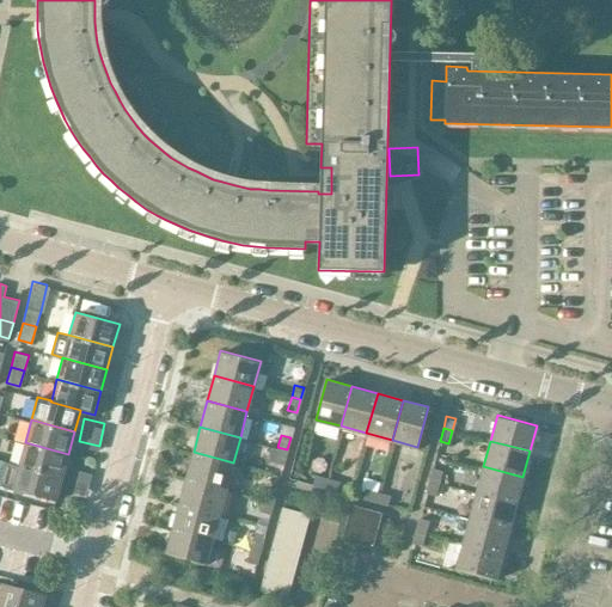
[(62,476),(68,454),(25,442),(19,465),(62,476)]
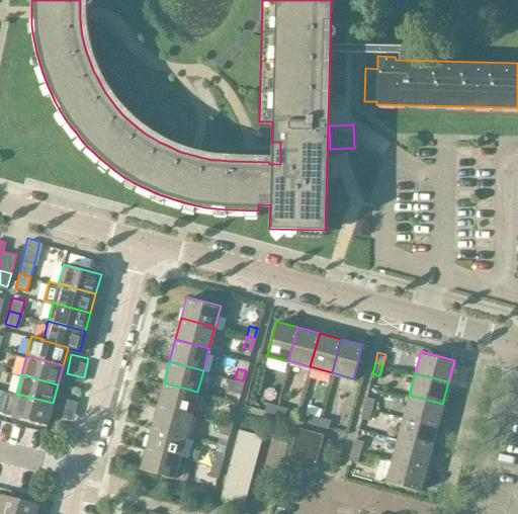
[(240,392),(243,380),(235,378),(232,390),(240,392)]
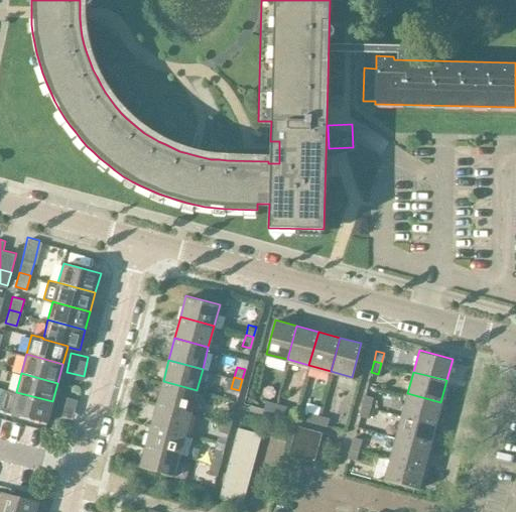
[(190,411),(197,390),(163,381),(157,402),(190,411)]
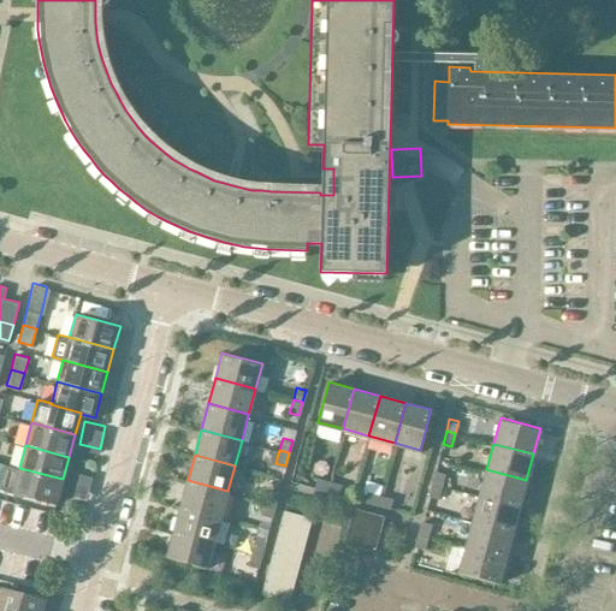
[(57,503),(63,479),(19,468),(12,491),(57,503)]
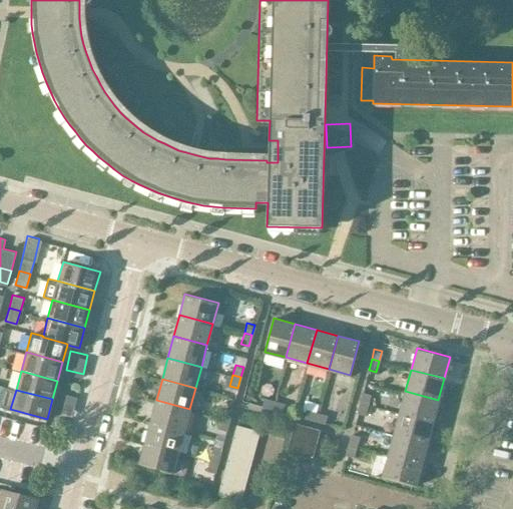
[(368,403),(371,393),(363,391),(360,401),(368,403)]
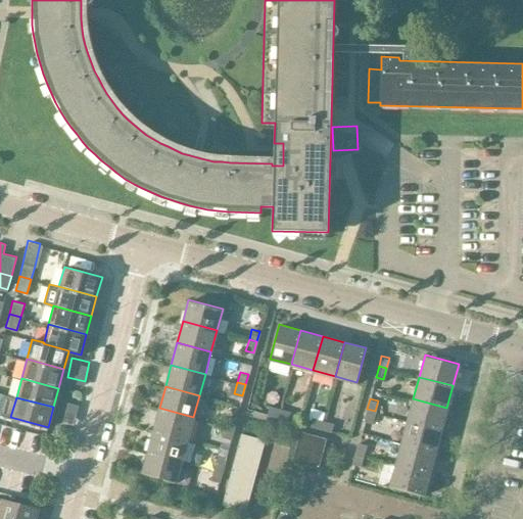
[(441,429),(446,408),(413,398),(408,420),(441,429)]
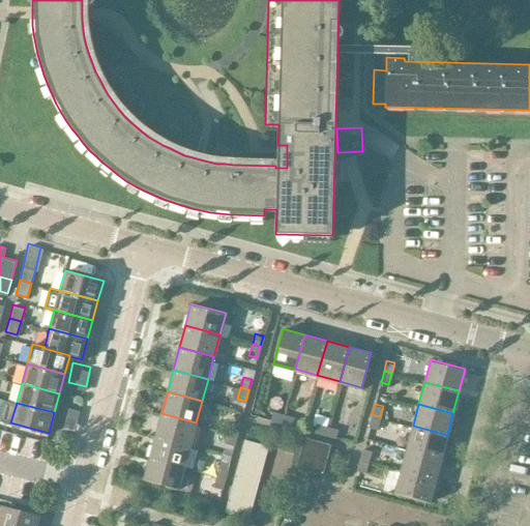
[(281,421),(283,414),(272,411),(270,419),(281,421)]
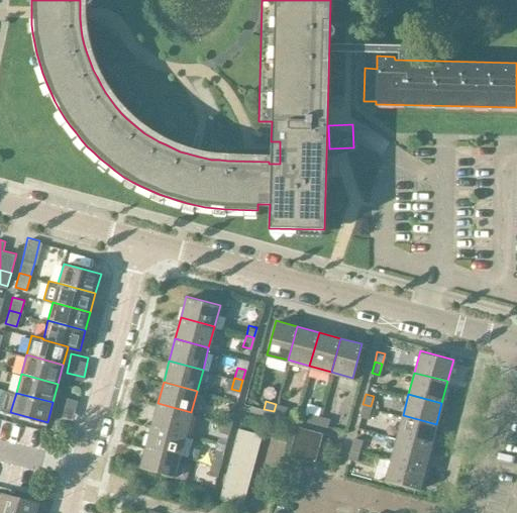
[(186,433),(191,412),(158,403),(151,424),(186,433)]
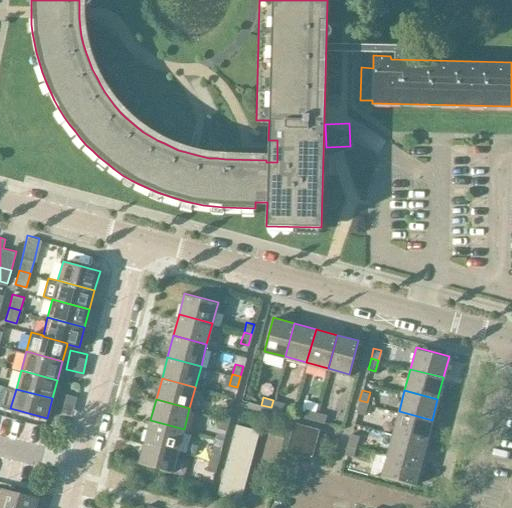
[(282,410),(284,403),(273,400),(271,407),(282,410)]
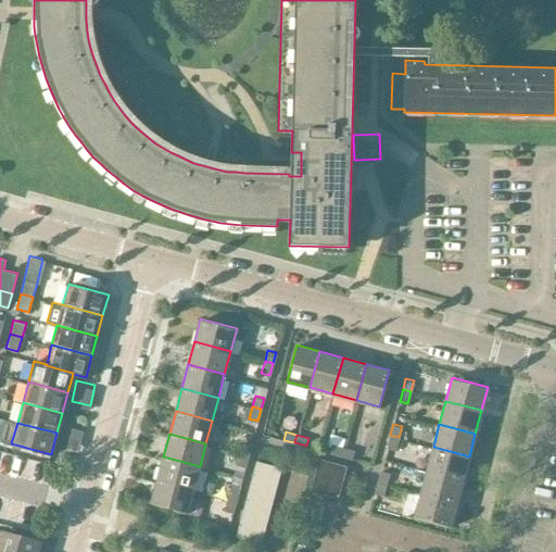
[(395,449),(399,437),(390,435),(387,447),(395,449)]
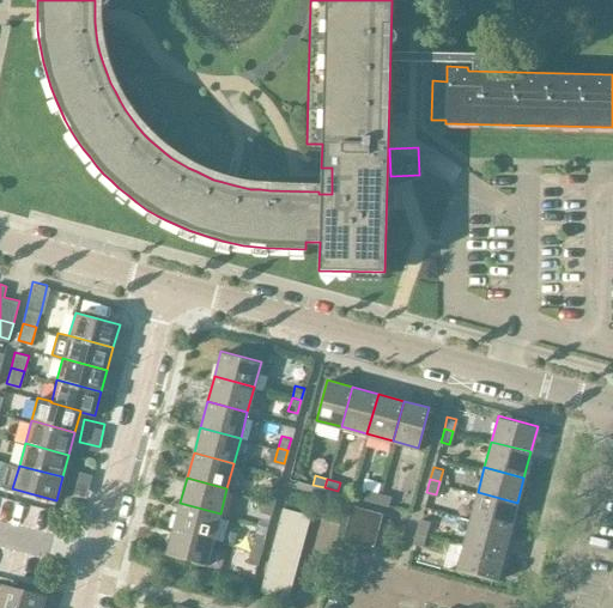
[(274,502),(278,488),(268,486),(265,499),(274,502)]
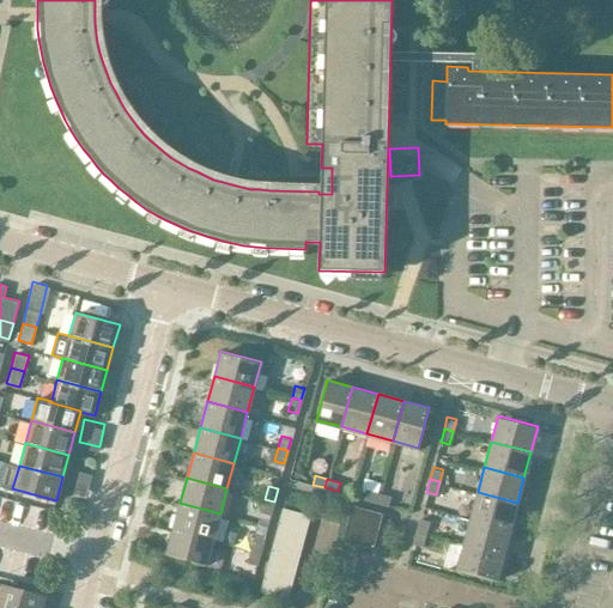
[(376,502),(378,493),(365,490),(363,498),(376,502)]
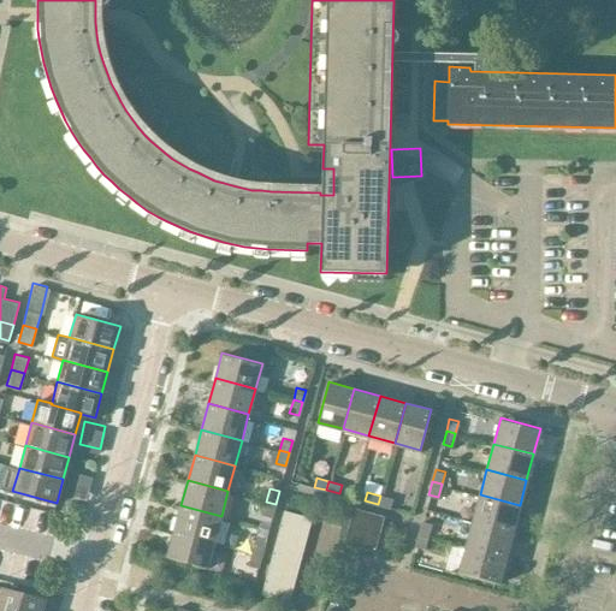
[(513,531),(520,505),(480,494),(473,520),(513,531)]
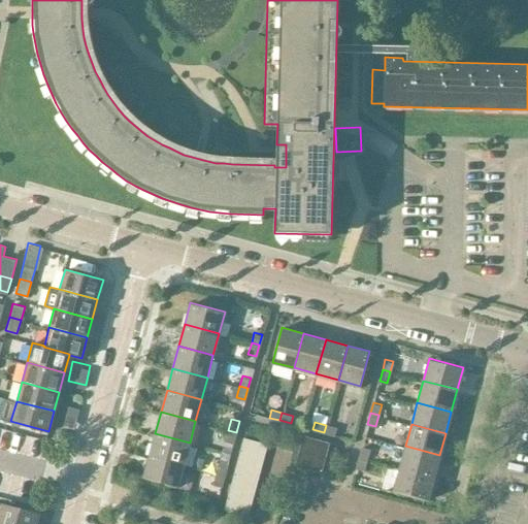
[(334,435),(336,428),(326,425),(324,432),(334,435)]
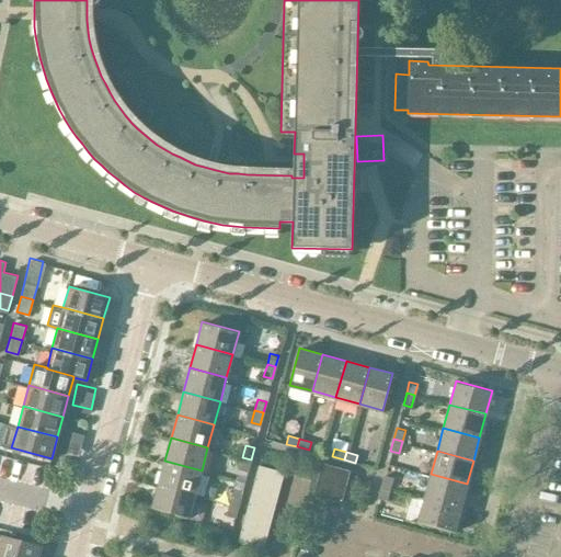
[(248,470),(251,459),(242,457),(239,468),(248,470)]
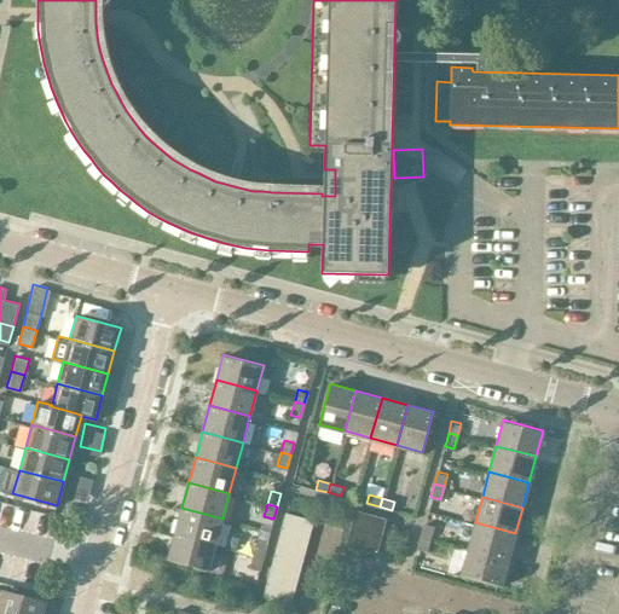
[(215,544),(223,519),(181,508),(174,533),(215,544)]
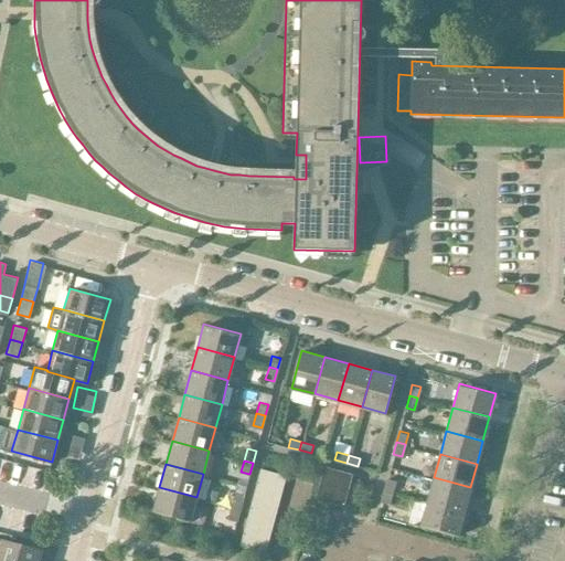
[(343,504),(351,474),(324,466),(317,496),(343,504)]
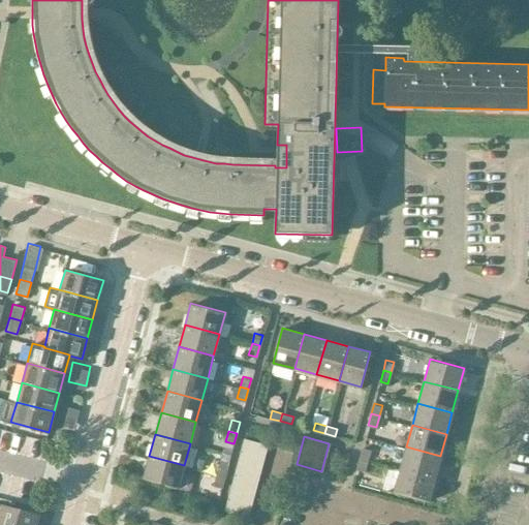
[(265,456),(268,443),(244,437),(241,450),(265,456)]
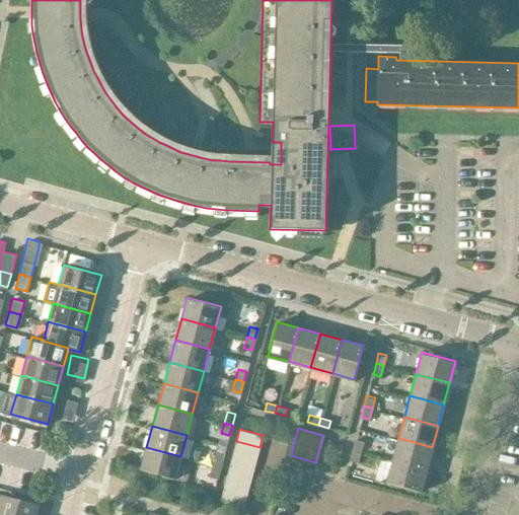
[(360,451),(363,440),(355,438),(352,449),(360,451)]
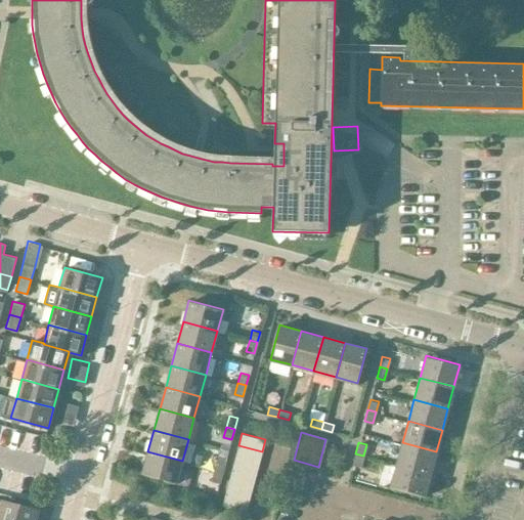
[(430,473),(436,451),(402,442),(396,464),(430,473)]
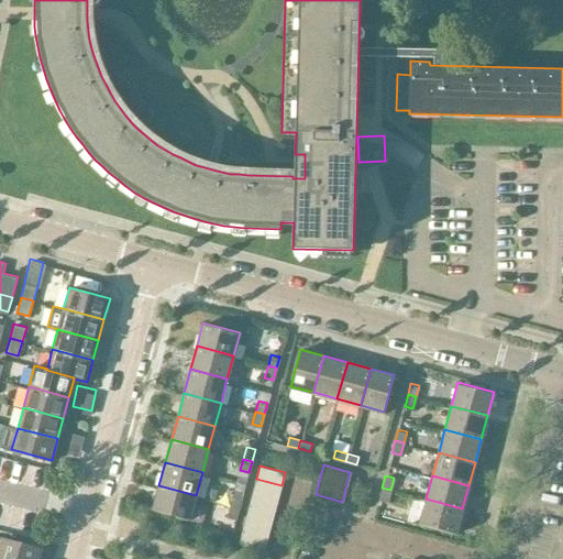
[(278,497),(282,485),(256,479),(253,491),(278,497)]
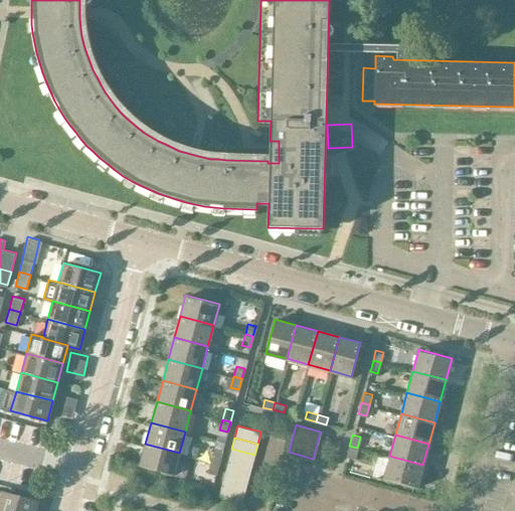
[(173,474),(179,453),(145,444),(140,465),(173,474)]
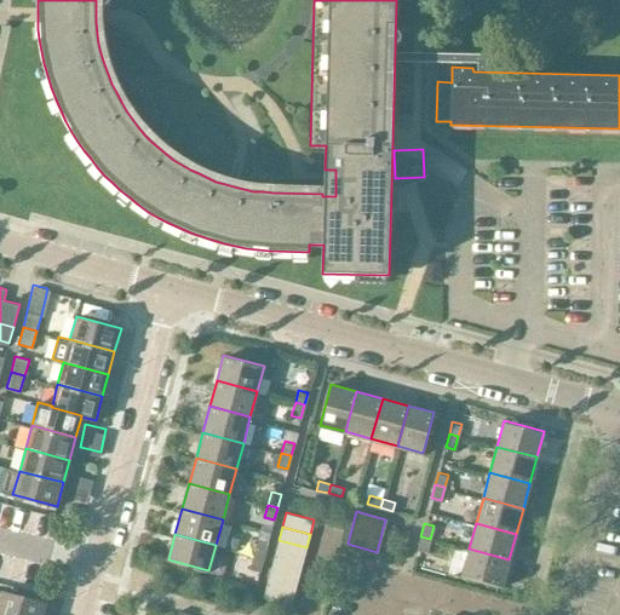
[(426,551),(430,539),(420,536),(418,547),(426,551)]
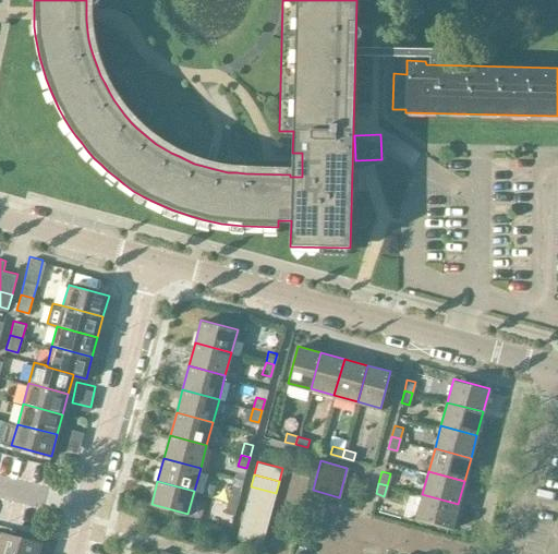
[(271,506),(276,493),(251,486),(247,500),(271,506)]
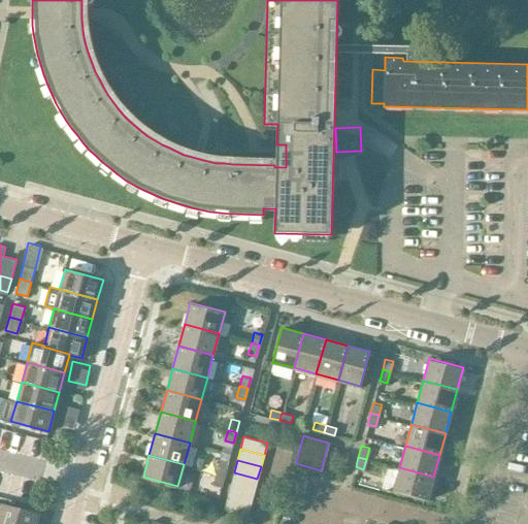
[(224,476),(227,463),(220,461),(216,473),(224,476)]
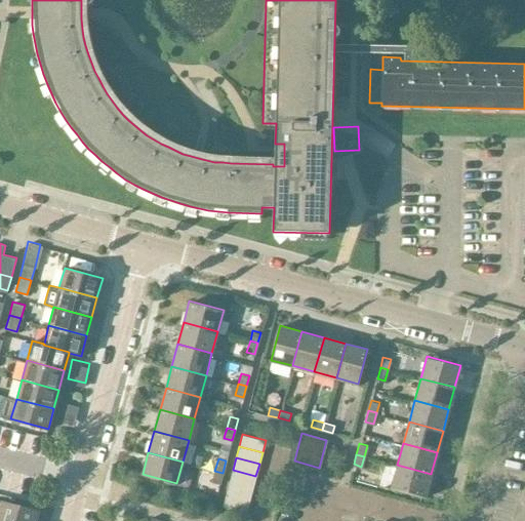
[(425,495),(431,474),(397,465),(391,487),(425,495)]
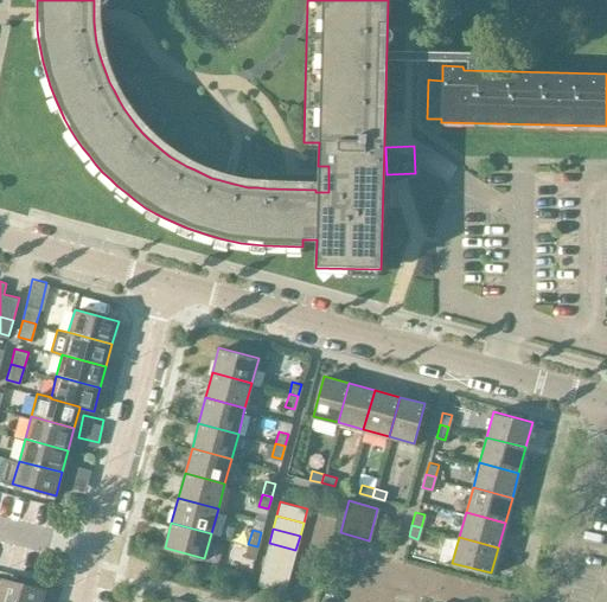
[(292,563),(295,550),(269,543),(264,556),(292,563)]
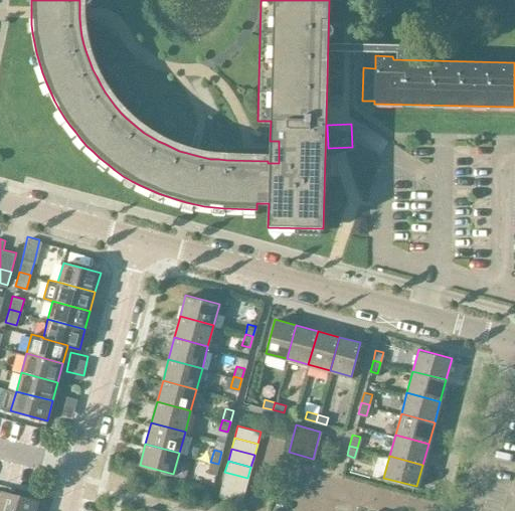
[(216,473),(218,464),(210,462),(208,471),(216,473)]
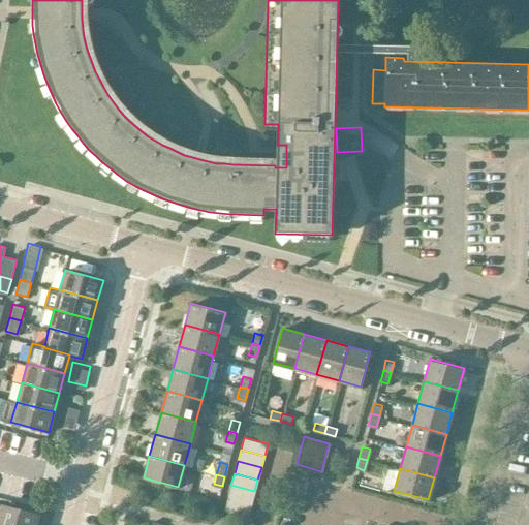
[(251,503),(254,491),(230,485),(227,497),(251,503)]
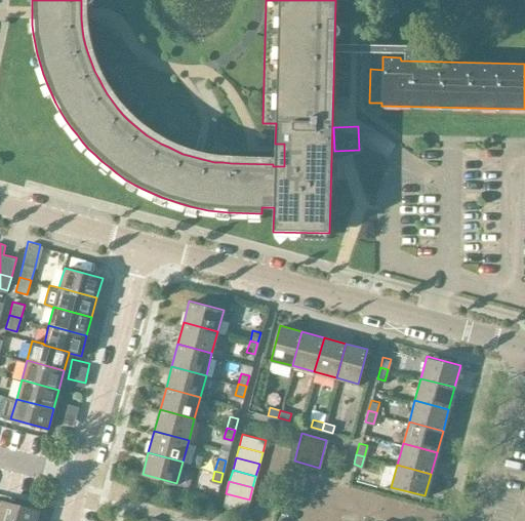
[(246,512),(249,499),(226,493),(223,505),(246,512)]
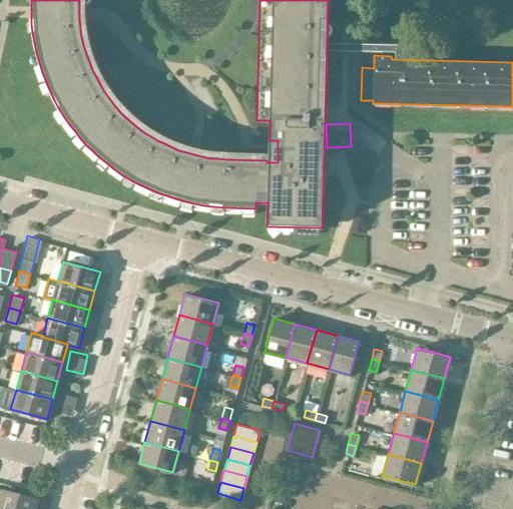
[(0,508),(35,508),(38,499),(2,489),(0,495),(0,508)]
